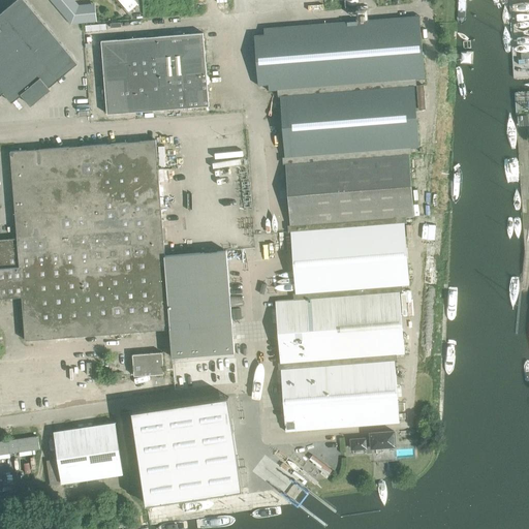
[(0,95),(3,93),(11,103),(22,95),(31,105),(51,89),(49,87),(78,63),(60,42),(36,14),(24,0),(16,0),(0,13),(0,95)]
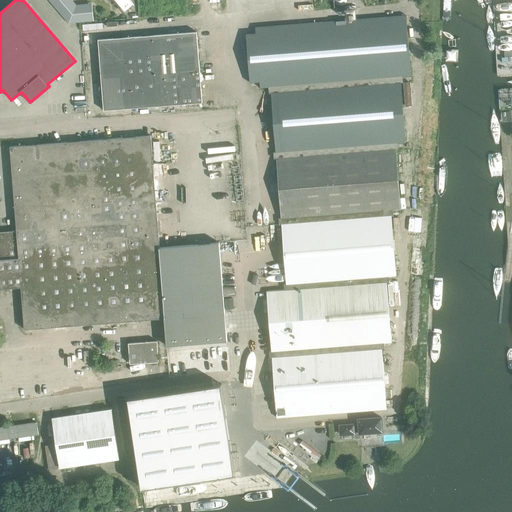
[(48,0),(68,23),(93,21),(92,7),(74,8),(67,0),(48,0)]
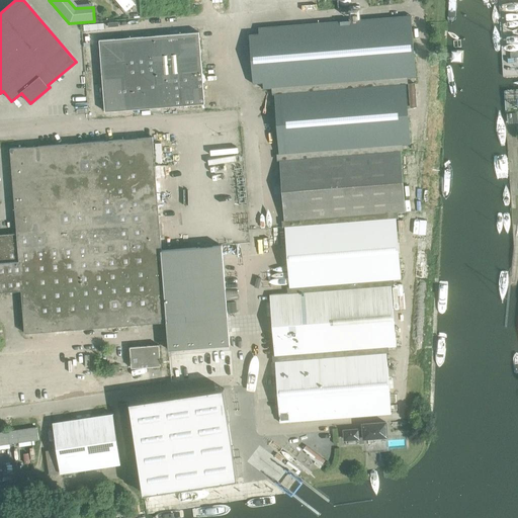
[(415,77),(414,61),(410,15),(258,27),(259,33),(249,34),(253,84),(262,83),(263,89),(273,88),(289,293),(269,294),(279,423),(391,414),(385,348),(396,347),(391,280),(401,279),(396,212),(405,212),(400,146),(410,145),(405,78),(415,77)]
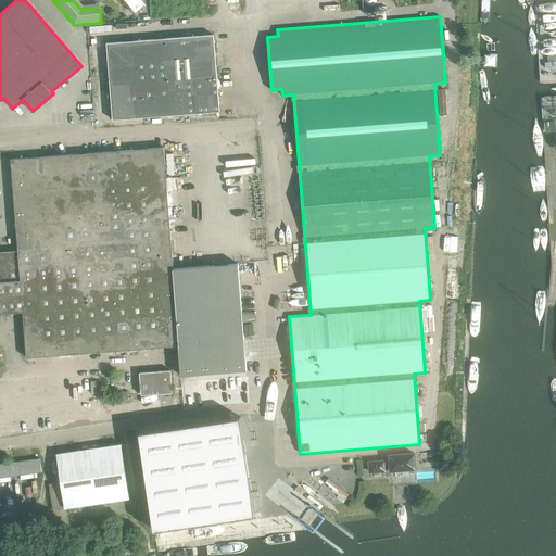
[(106,43),(112,119),(219,112),(213,35),(106,43)]
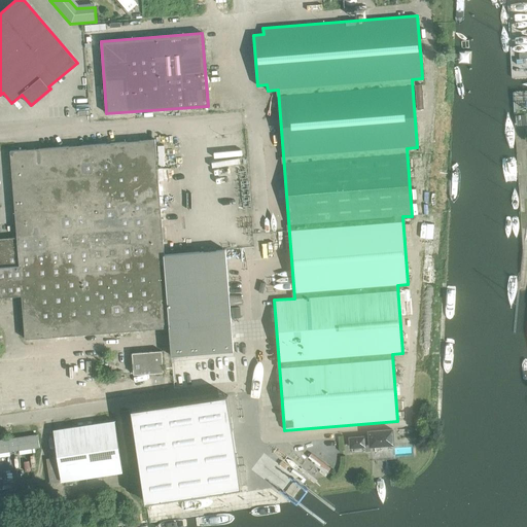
[(169,327),(171,356),(234,351),(225,250),(164,254),(167,253),(166,242),(163,242),(154,140),(10,151),(16,238),(0,238),(0,296),(22,295),(25,339),(169,327)]
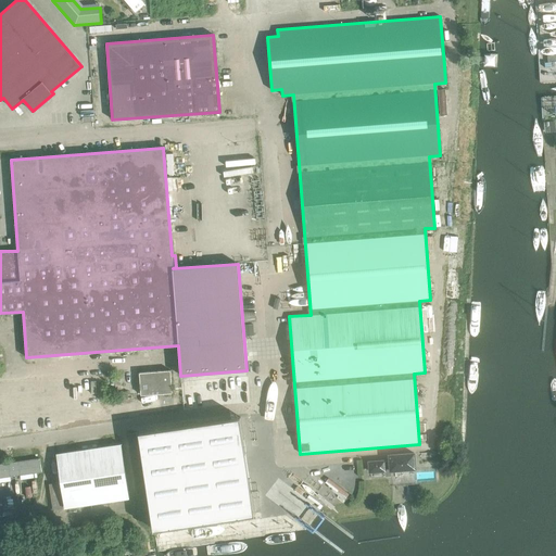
[(153,530),(254,515),(240,417),(139,432),(153,530)]
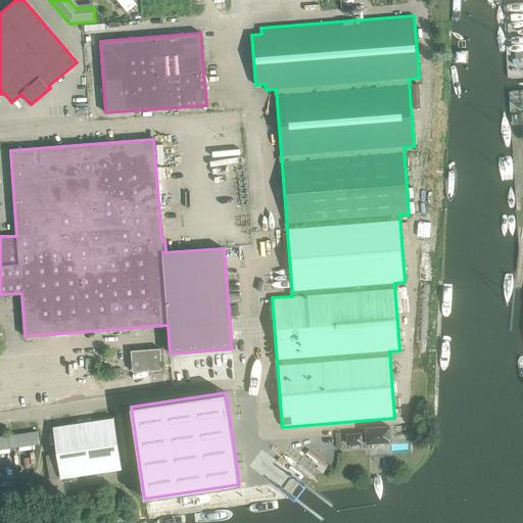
[(130,408),(120,409),(131,481),(128,481),(130,490),(142,489),(130,408)]
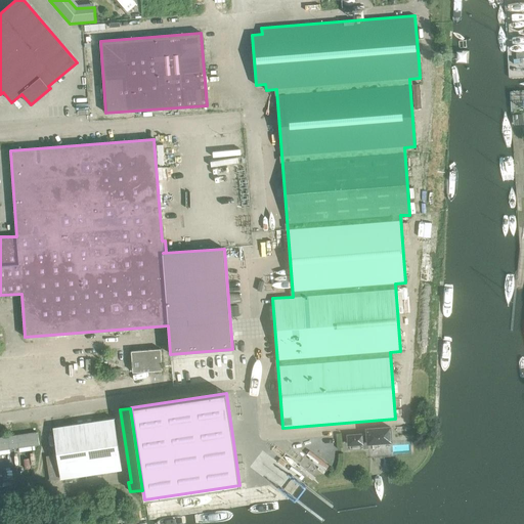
[(52,428),(60,479),(122,470),(114,419),(52,428)]
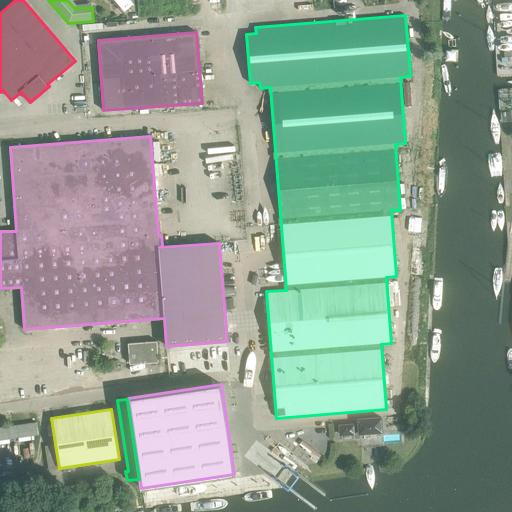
[(358,419),(359,426),(354,427),(354,425),(340,426),(340,435),(354,433),(354,431),(359,431),(359,433),(382,431),(381,417),(358,419)]
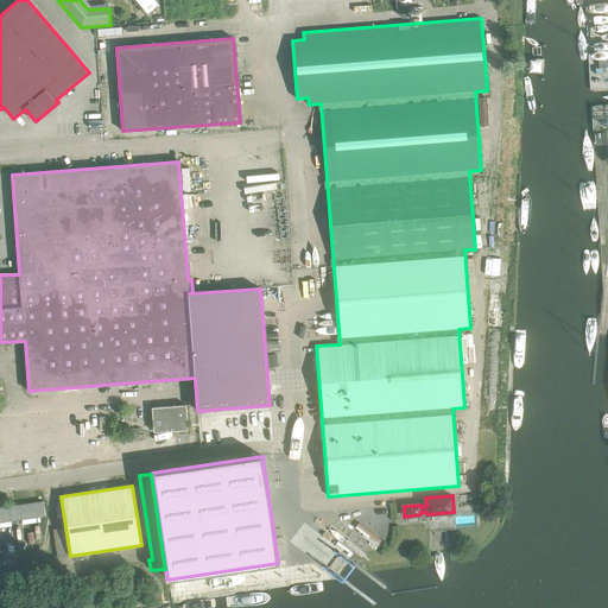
[(0,507),(0,521),(45,515),(43,501),(0,507)]
